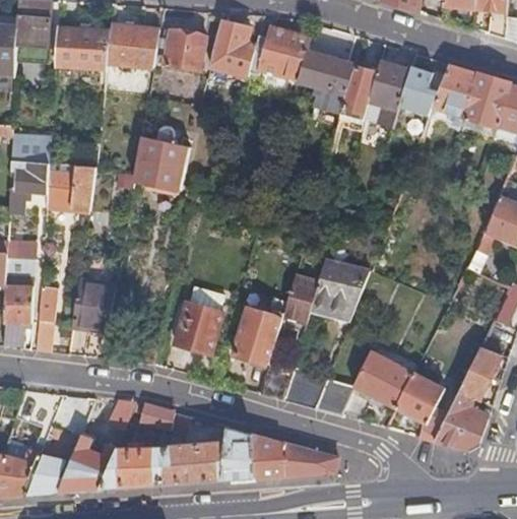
[(0,73),(16,74),(17,59),(18,23),(1,22),(2,0),(0,0),(0,73)]
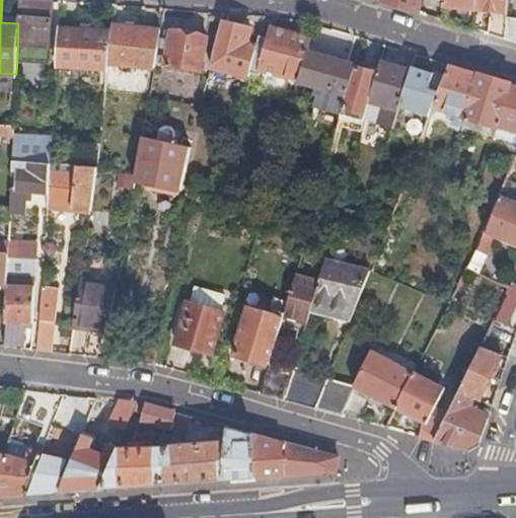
[(42,7),(50,8),(50,0),(19,0),(19,14),(41,15),(42,7)]
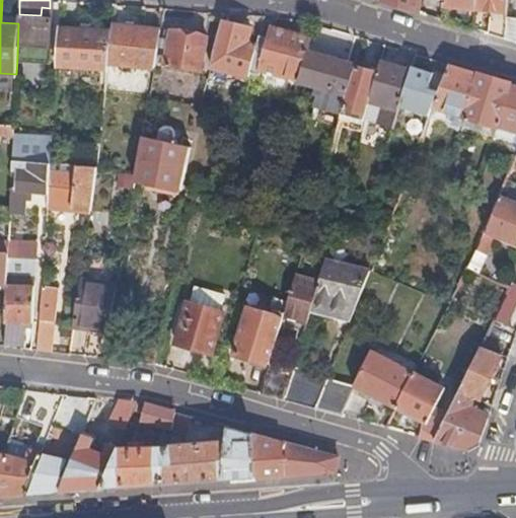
[(380,0),(410,9),(417,11),(418,0),(380,0)]
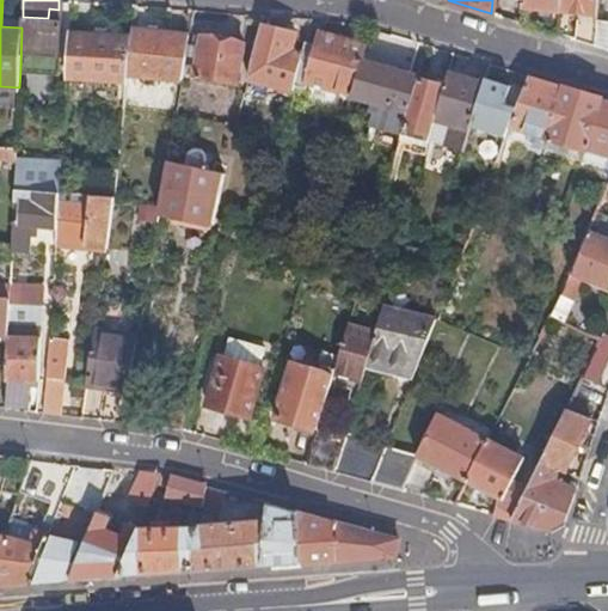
[(521,0),(520,5),(558,10),(559,0),(521,0)]
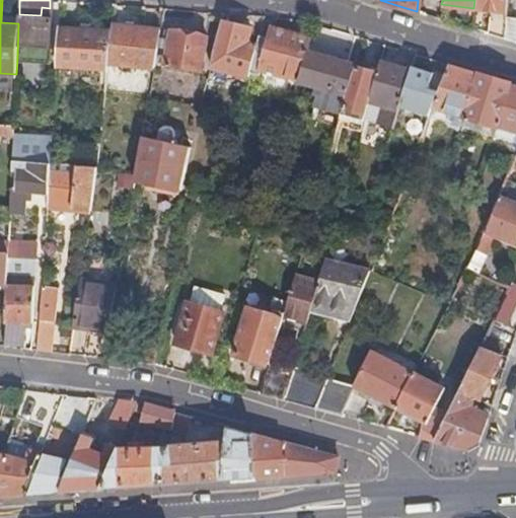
[(474,0),(473,8),(490,11),(487,33),(503,39),(505,17),(506,0),(474,0)]
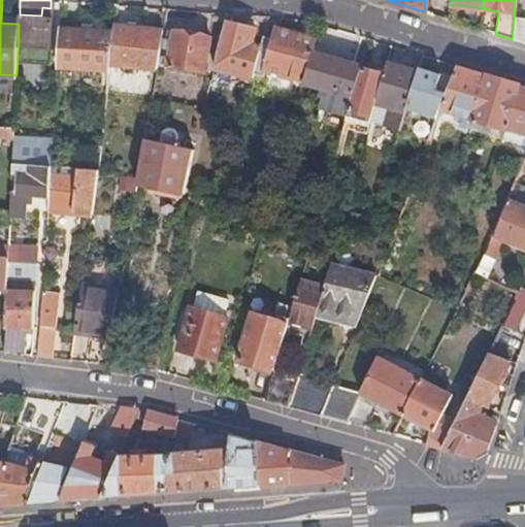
[(53,9),(51,8),(42,7),(41,15),(20,14),(19,24),(18,60),(50,62),(53,9)]
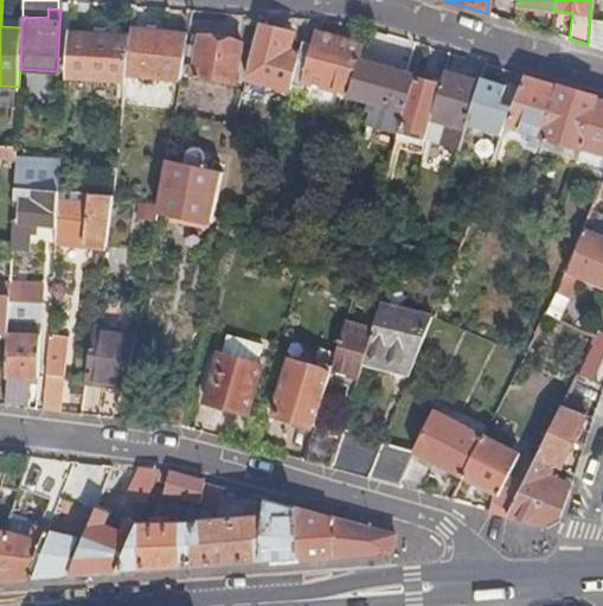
[(602,49),(602,21),(590,20),(588,45),(602,49)]
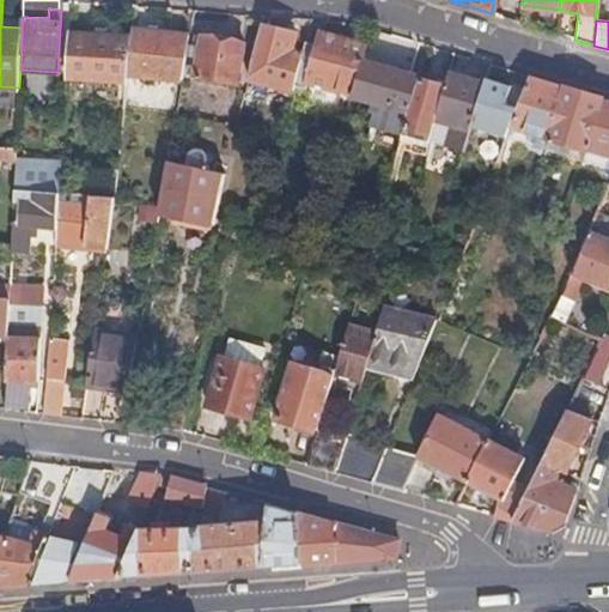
[(294,32),(260,24),(247,77),(293,89),(294,85),(302,53),(290,50),(294,32)]
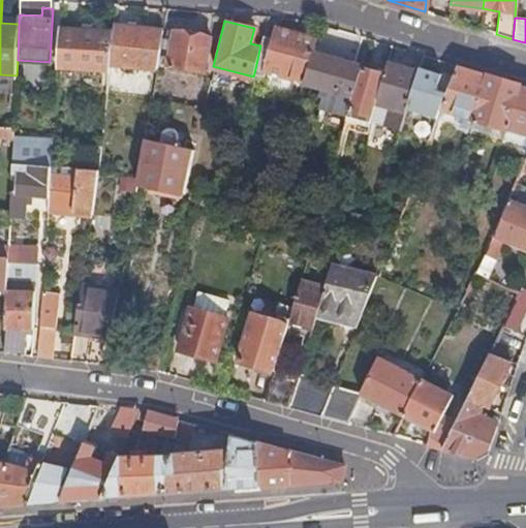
[(162,28),(113,23),(113,30),(110,63),(156,67),(162,28)]
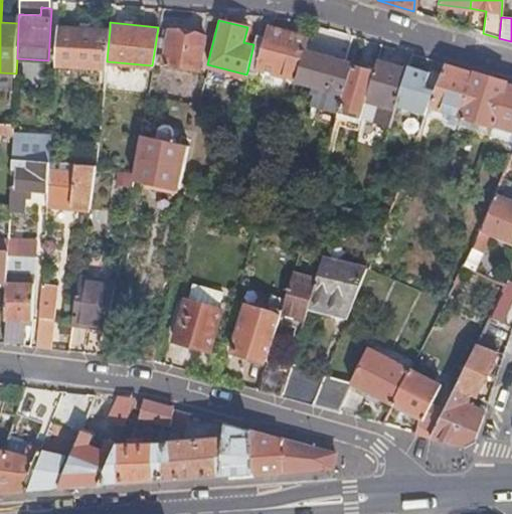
[(57,26),(55,64),(106,66),(107,61),(110,29),(57,26)]
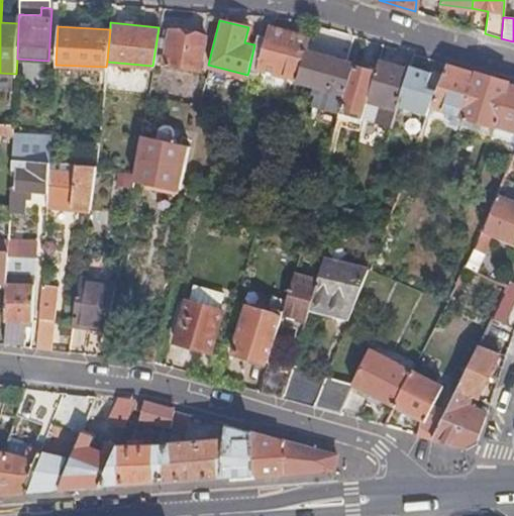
[(254,44),(248,72),(257,74),(259,69),(296,78),(303,50),(307,36),(271,26),(268,36),(258,34),(254,44)]
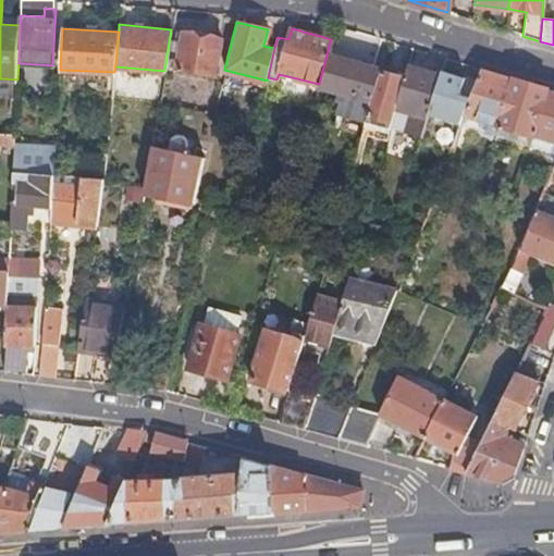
[(204,34),(183,31),(176,66),(214,73),(221,37),(218,32),(208,31),(204,34)]
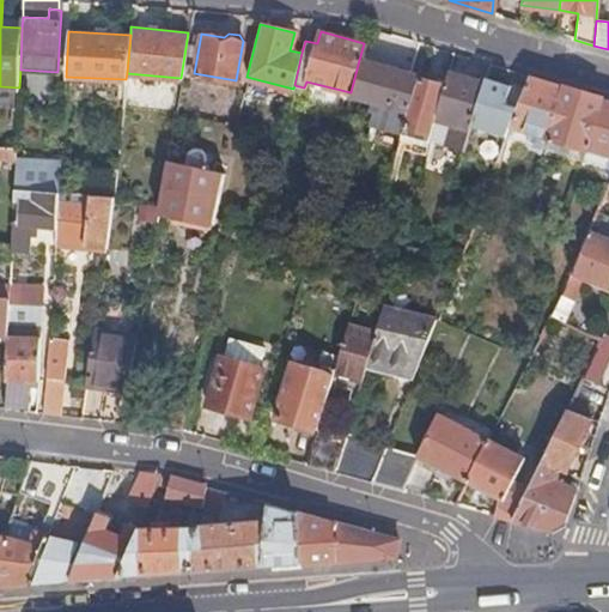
[(367,109),(384,115),(388,103),(408,108),(416,77),(359,60),(351,92),(370,98),(367,109)]
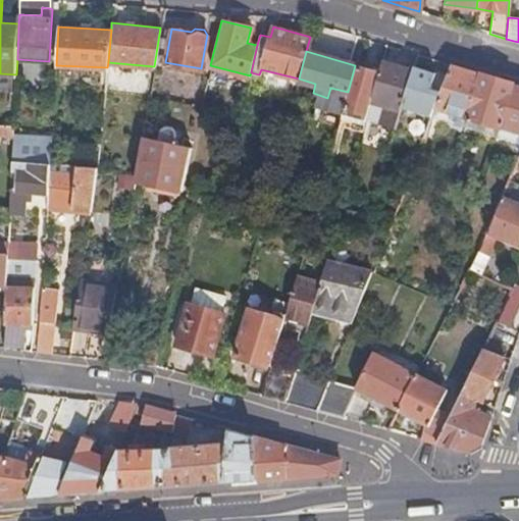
[(363,61),(357,60),(355,65),(348,92),(345,102),(343,107),(366,113),(377,71),(362,66),(363,61)]
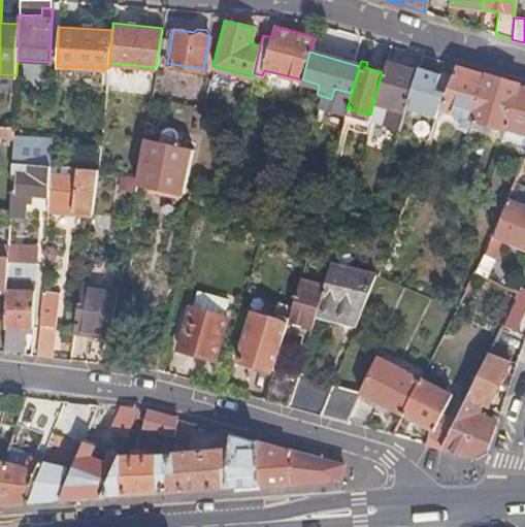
[(370,114),(368,121),(398,129),(416,71),(385,62),(382,72),(370,114)]
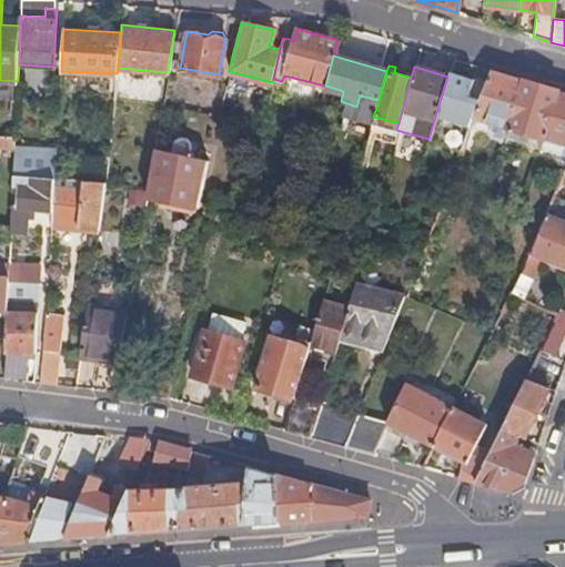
[(478,99),(471,115),(564,144),(564,92),(542,85),(506,73),(490,69),(478,99)]
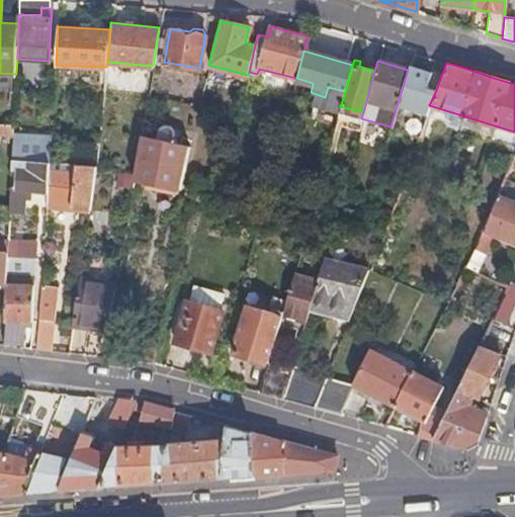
[(436,90),(430,88),(426,86),(431,71),(410,65),(408,70),(391,126),(418,135),(427,112),(429,105),(436,90)]
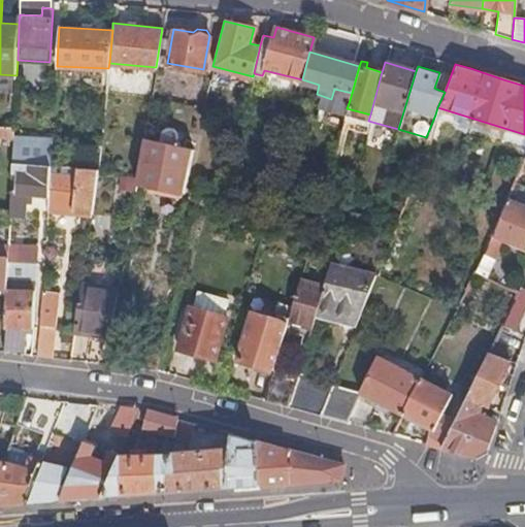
[(444,73),(439,72),(434,88),(438,90),(444,73)]
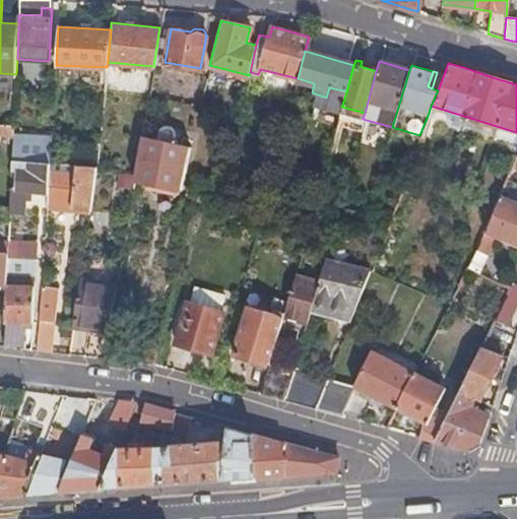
[(329,87),(326,98),(343,102),(346,91),(329,87)]
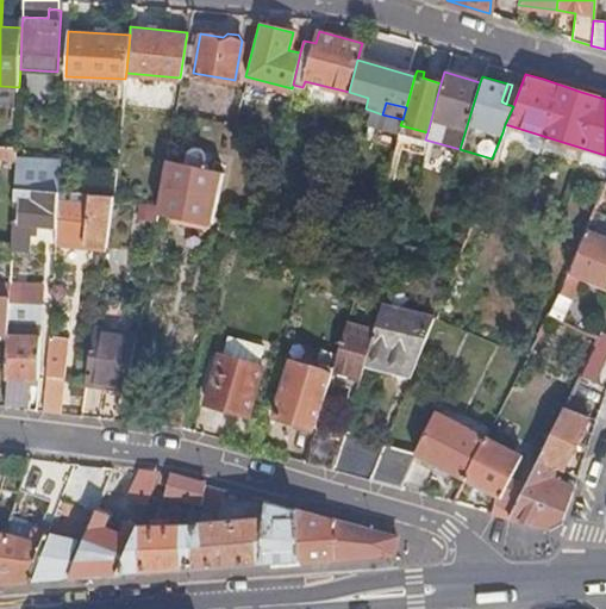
[(605,155),(505,124),(503,132),(605,163),(605,155)]
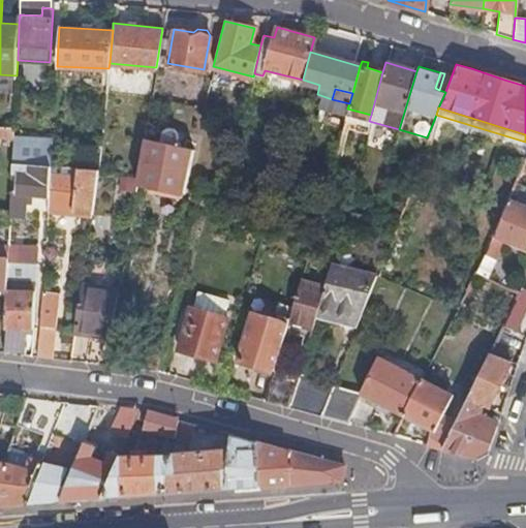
[(347,109),(343,127),(366,133),(369,121),(371,115),(347,109)]
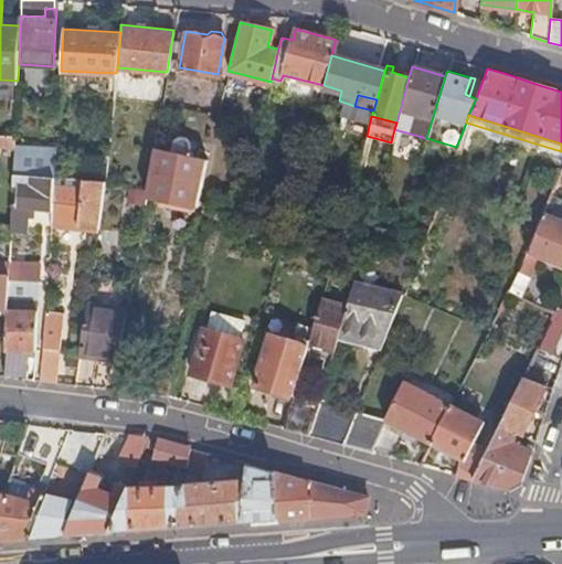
[(16,137),(0,135),(0,147),(14,148),(14,146),(16,137)]
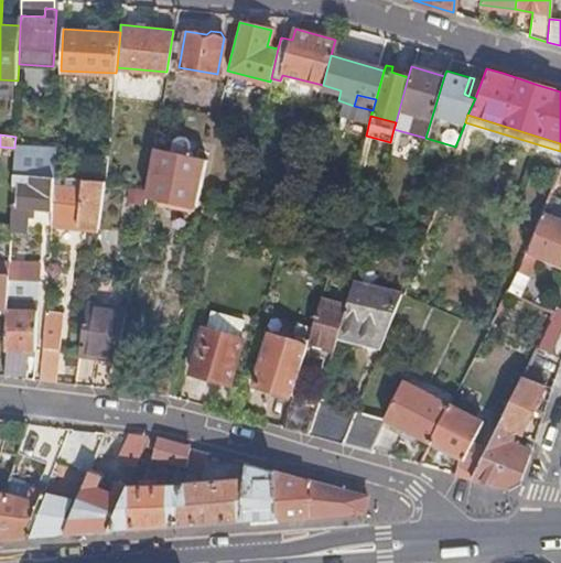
[(55,149),(14,145),(14,148),(13,174),(53,175),(55,149)]
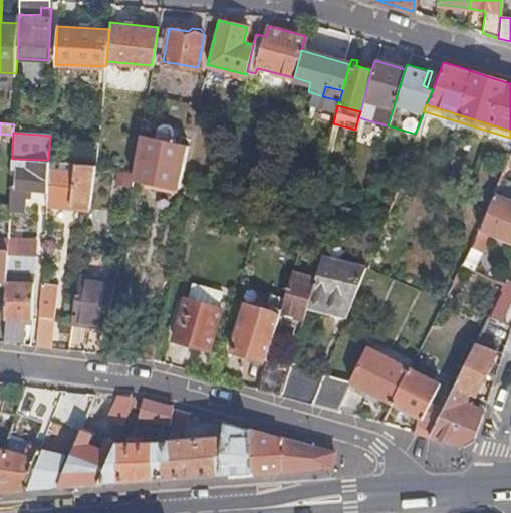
[(187,144),(140,134),(134,168),(132,178),(145,181),(144,184),(172,190),(173,187),(178,187),(187,144)]
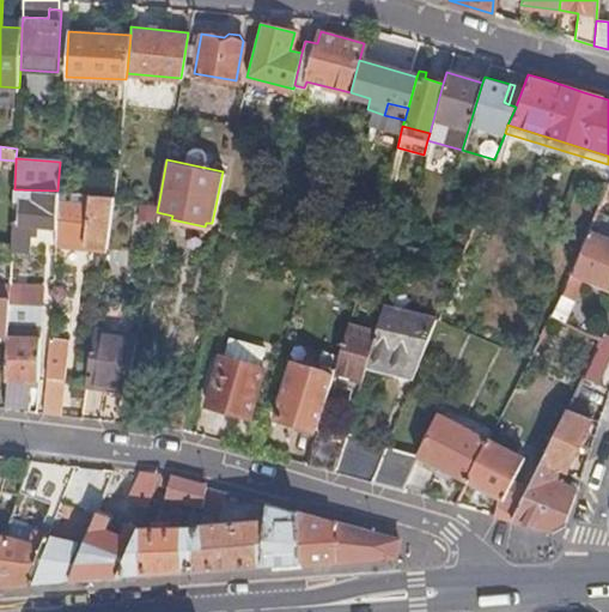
[(13,222),(11,253),(28,253),(29,225),(55,228),(58,191),(14,189),(14,201),(20,201),(19,220),(13,222)]
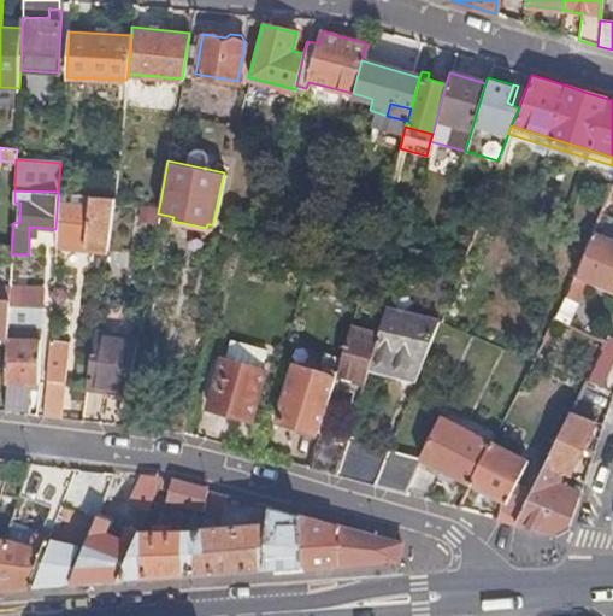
[(115,197),(58,192),(56,229),(54,242),(84,245),(84,246),(107,248),(115,197)]
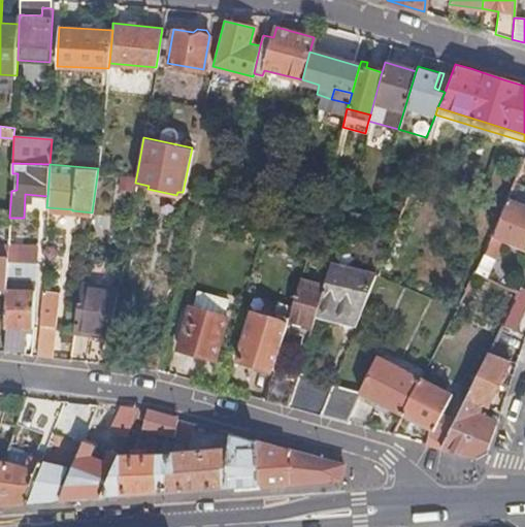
[(493,258),(501,239),(524,249),(524,248),(524,206),(506,199),(490,234),(482,253),(481,254),(493,259),(493,258)]
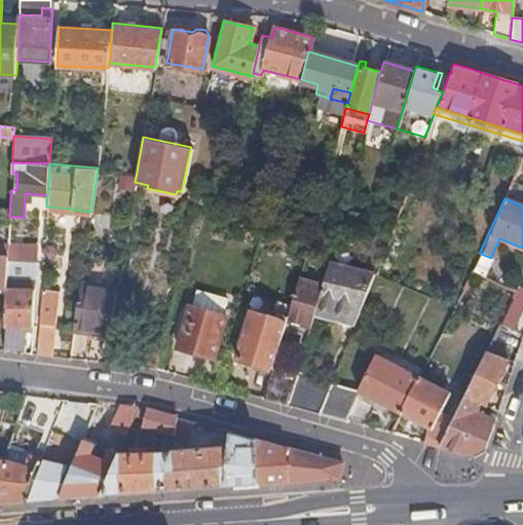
[(0,255),(7,256),(8,245),(8,244),(0,242),(0,255)]
